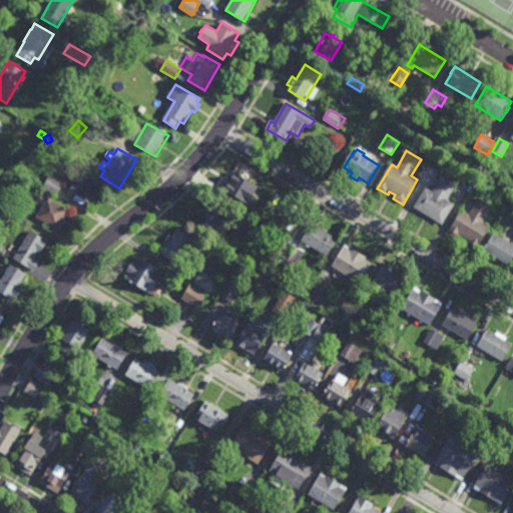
[(249,205),(223,189),(233,172),(260,188),(249,205)]
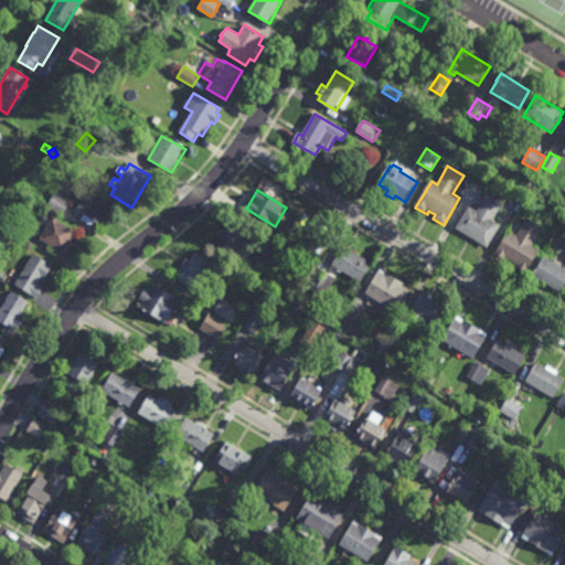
[(63,217),(46,208),(55,193),(71,203),(63,217)]
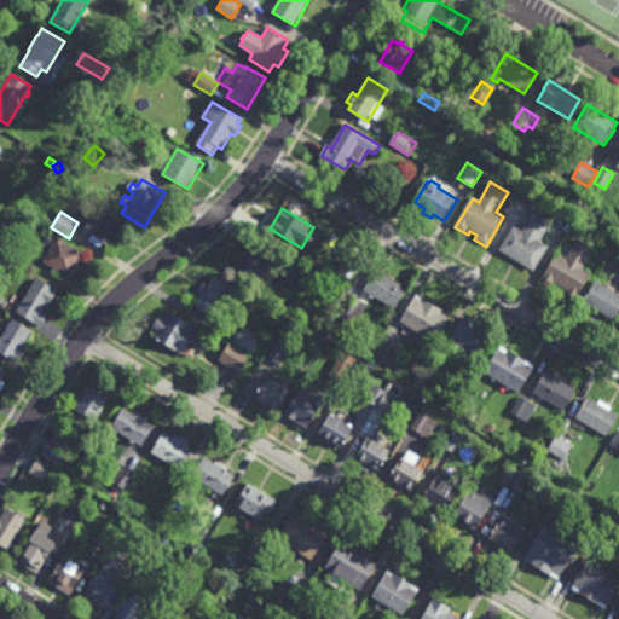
[(539,243),(548,248),(533,272),(498,252),(513,227),(521,232),(533,212),(551,223),(539,243)]
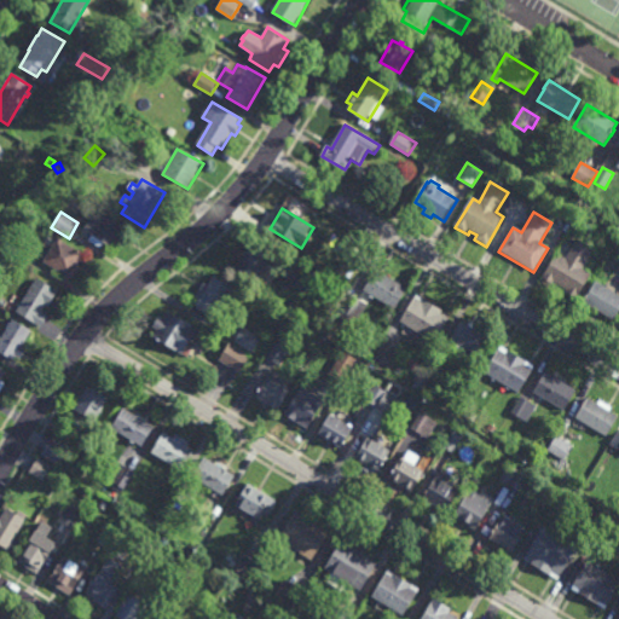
[(125,225),(120,232),(125,235),(120,243),(115,241),(111,248),(109,247),(108,248),(104,246),(105,244),(104,244),(102,249),(90,243),(94,233),(86,229),(93,215),(102,221),(105,214),(125,225)]
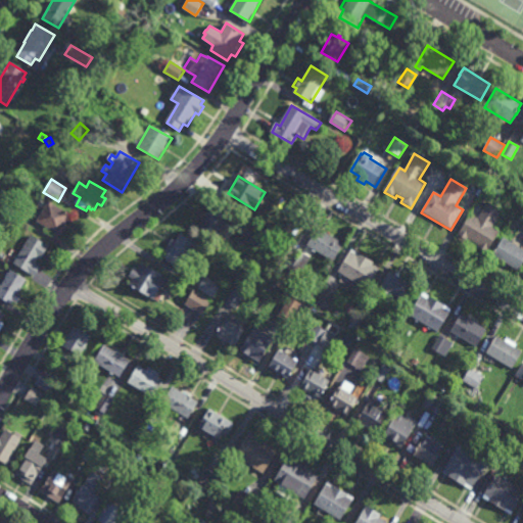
[(65,227),(66,228),(61,237),(59,236),(58,238),(53,235),(54,233),(37,223),(48,202),(72,216),(65,227)]
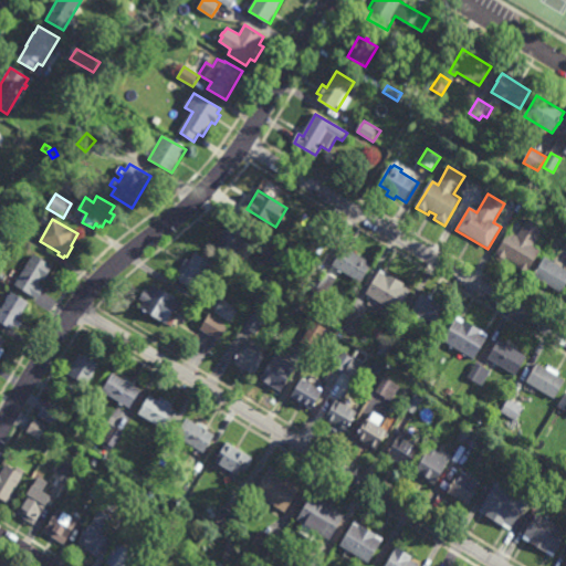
[(533,247),(541,252),(528,271),(517,264),(515,268),(495,255),(509,233),(516,238),(527,220),(543,229),(533,247)]
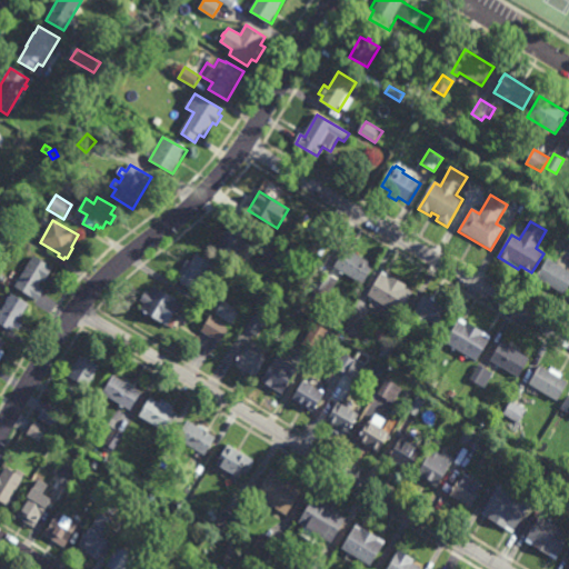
[(13,239),(1,231),(6,223),(19,231),(13,239)]
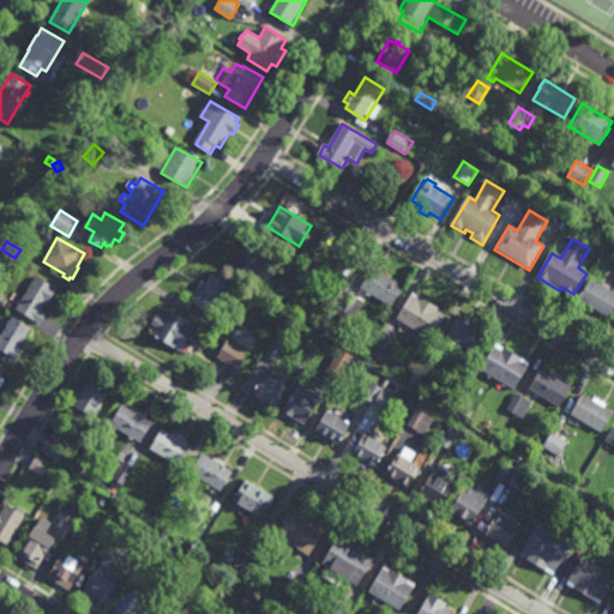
[(262,277),(252,272),(250,277),(235,268),(248,245),(264,254),(262,259),(270,264),(262,277)]
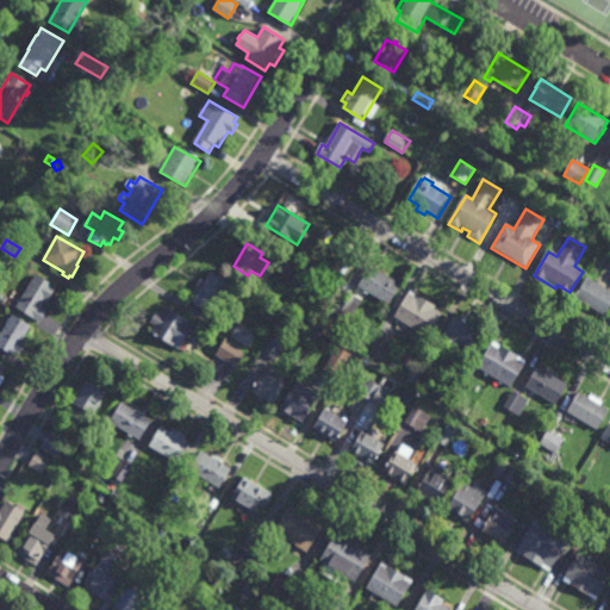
[(303,286),(286,277),(294,261),(311,271),(303,286)]
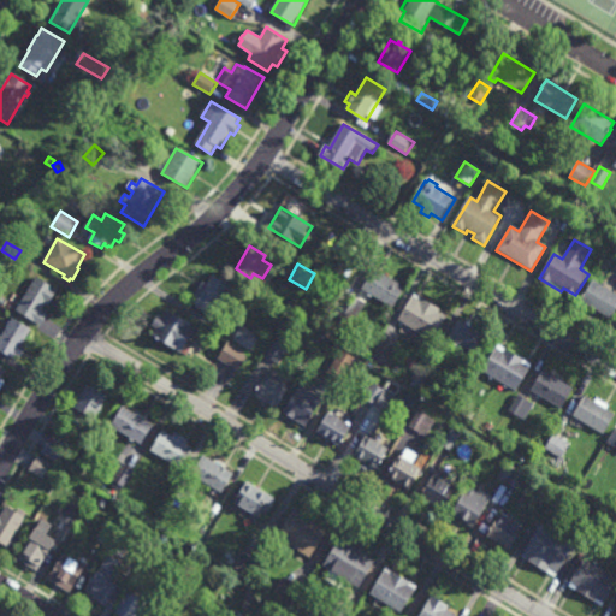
[(407,283),(395,303),(374,291),(372,294),(368,291),(369,289),(363,285),(365,283),(363,282),(366,279),(369,274),(368,273),(369,271),(372,271),(375,264),(407,283)]
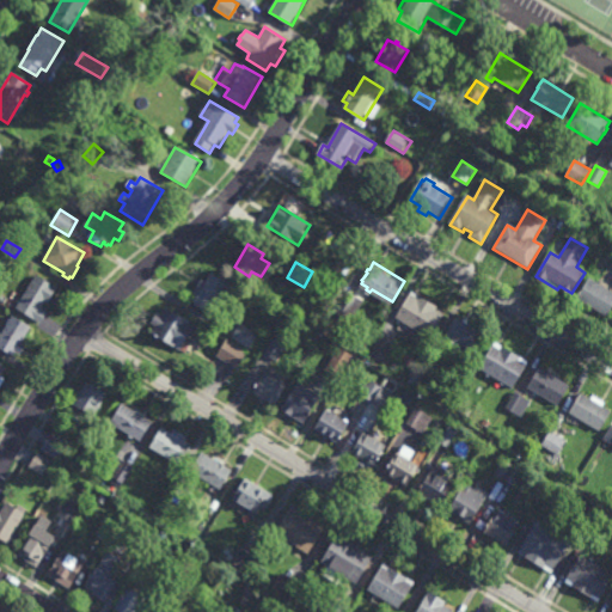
[(232,282),(213,312),(194,299),(199,292),(195,289),(202,277),(206,280),(213,269),(232,282)]
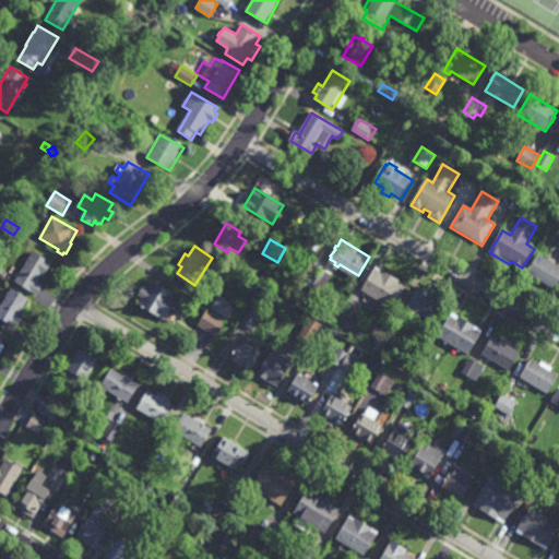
[(47,259),(48,258),(52,260),(46,269),(49,270),(47,274),(45,273),(44,274),(40,273),(37,280),(44,284),(37,293),(14,278),(16,275),(15,273),(18,270),(19,271),(25,260),(27,261),(34,251),(47,259)]
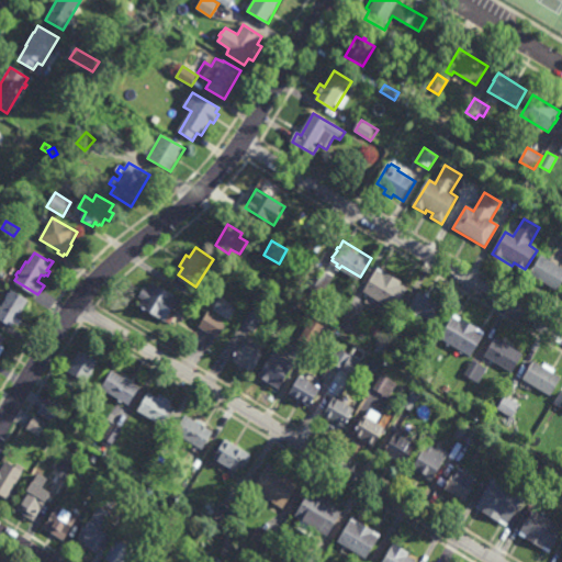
[(552,263),(554,260),(561,265),(561,280),(558,288),(529,271),(531,267),(530,266),(532,262),(534,263),(539,255),(552,263)]
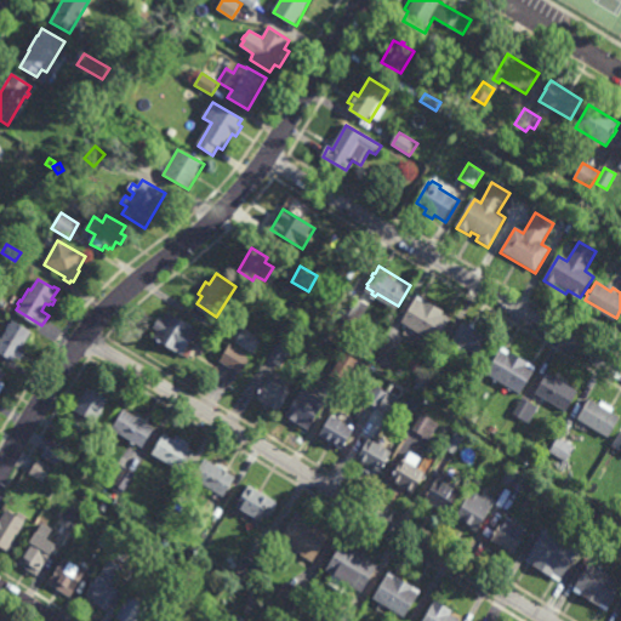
[(454,313),(437,340),(433,337),(431,340),(434,341),(433,343),(431,342),(428,346),(416,339),(422,330),(409,322),(406,328),(403,325),(406,320),(403,319),(420,291),(454,313)]
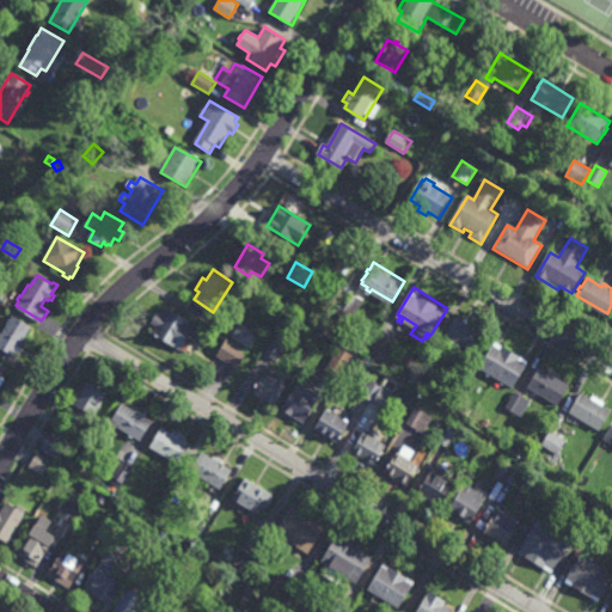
[(356,311),(350,308),(346,317),(336,311),(348,288),(363,298),(356,311)]
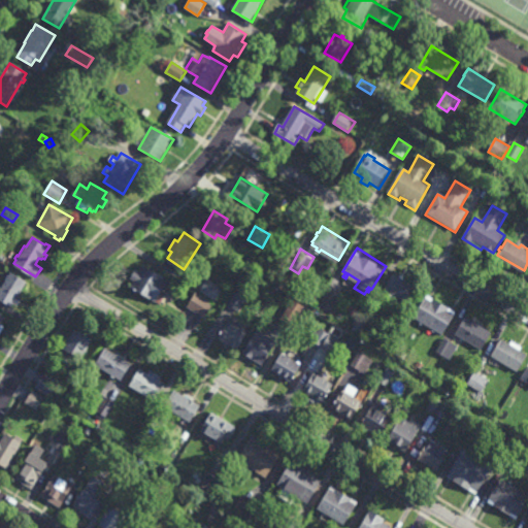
[(169,277),(157,298),(131,284),(134,278),(130,275),(136,266),(140,269),(144,263),(169,277)]
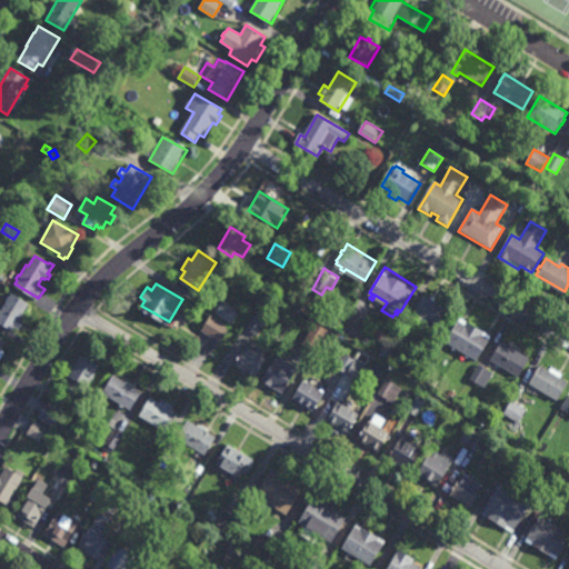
[(19,318),(22,320),(19,327),(15,325),(12,329),(0,321),(0,307),(1,308),(11,291),(29,302),(19,318)]
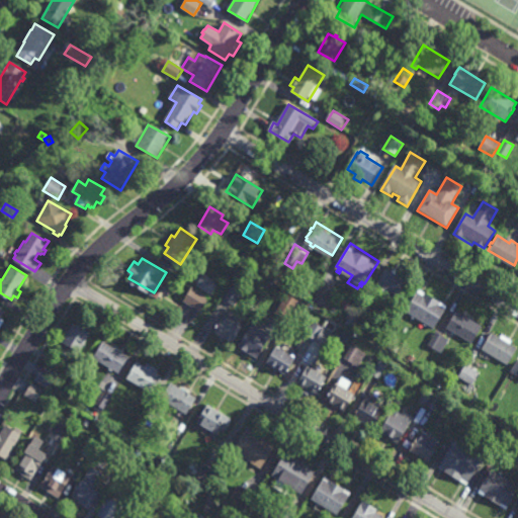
[(393,269),(394,267),(398,269),(397,271),(413,281),(404,296),(386,286),(385,288),(383,286),(384,285),(378,281),(387,265),(393,269)]
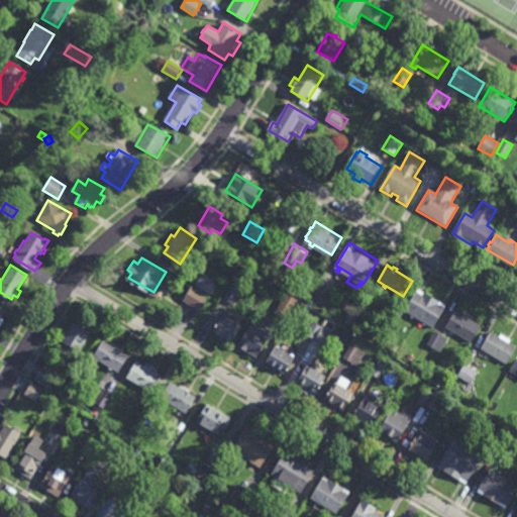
[(211,292),(196,283),(204,271),(219,280),(211,292)]
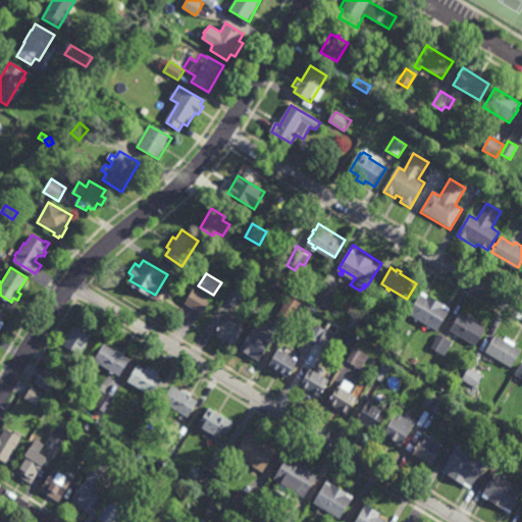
[(236,305),(225,298),(237,280),(248,288),(236,305)]
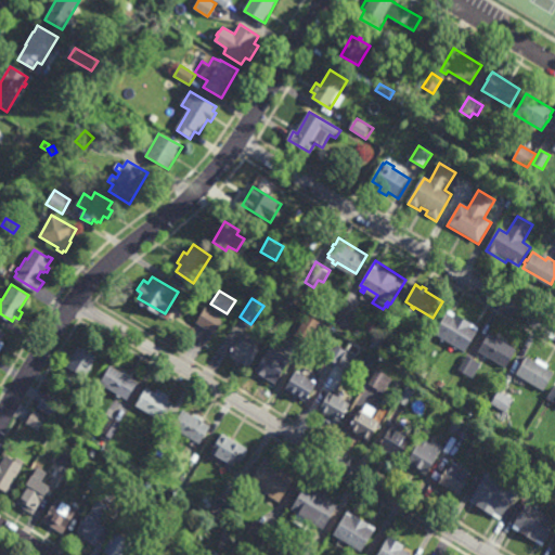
[(349,325),(337,319),(346,302),(358,309),(349,325)]
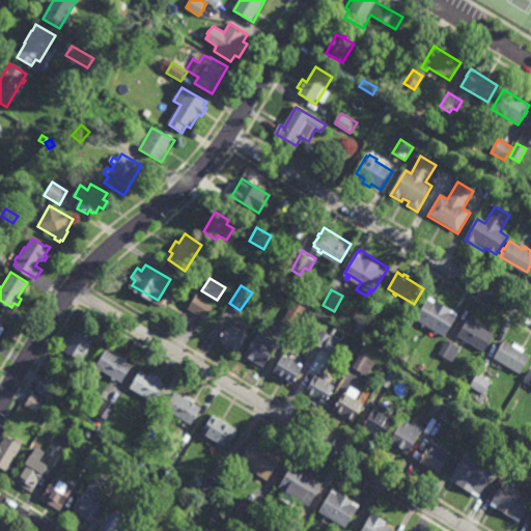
[(205,317),(188,307),(197,291),(215,303),(205,317)]
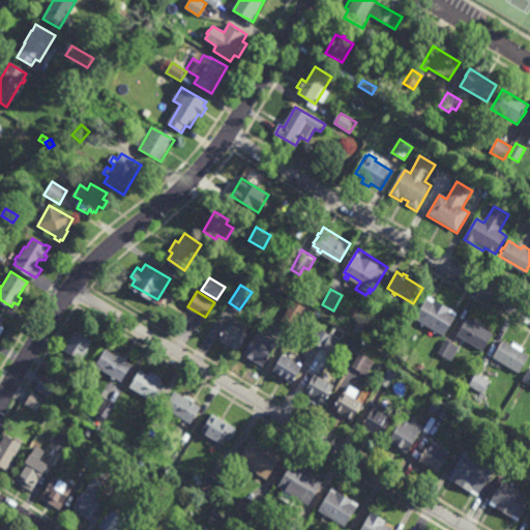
[(451,306),(450,307),(457,312),(443,333),(437,330),(437,331),(435,330),(436,328),(427,322),(425,324),(422,322),(423,321),(416,316),(431,293),(451,306)]
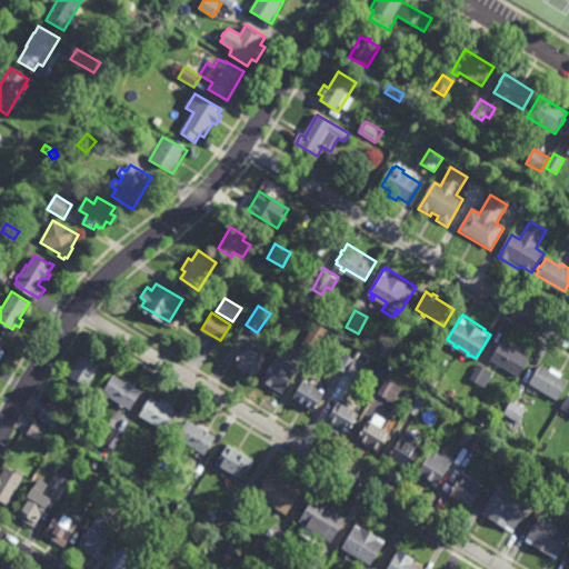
[(316,349),(302,341),(317,320),(329,328),(316,349)]
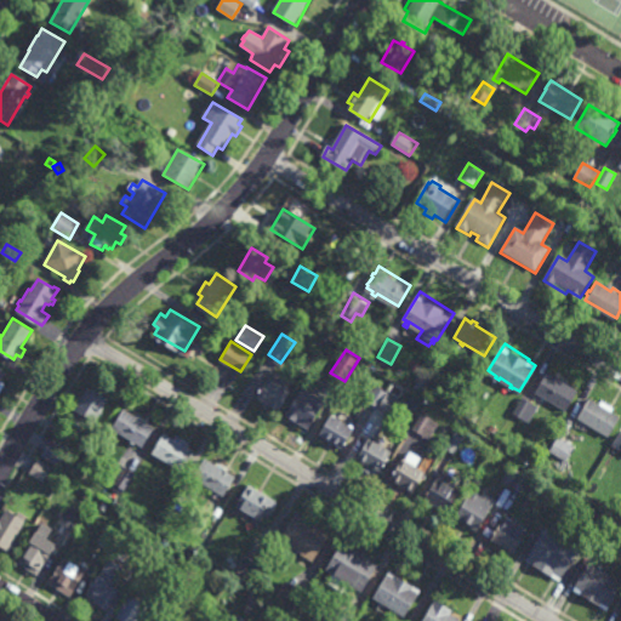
[(423,389),(415,385),(425,370),(432,375),(423,389)]
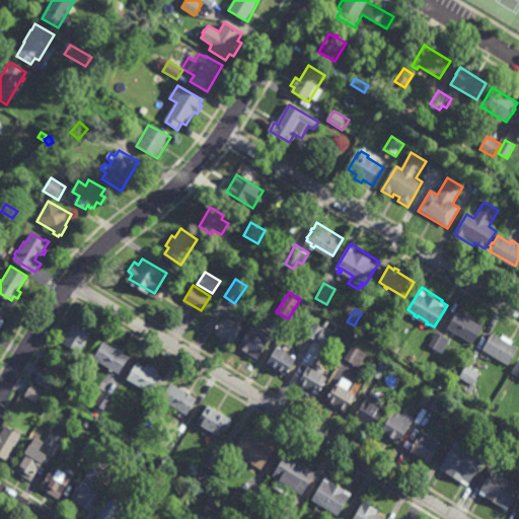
[(463,314),(464,312),(466,314),(466,315),(483,325),(472,342),(456,331),(454,334),(451,331),(452,329),(446,326),(456,310),(463,314)]
